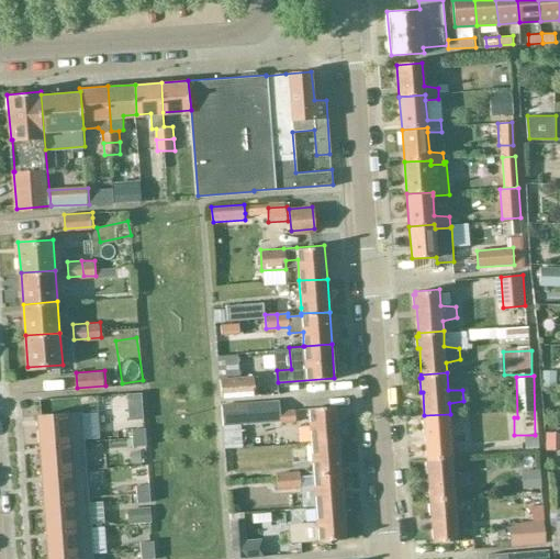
[(255,394),(255,393),(254,377),(220,379),(221,397),(255,394)]
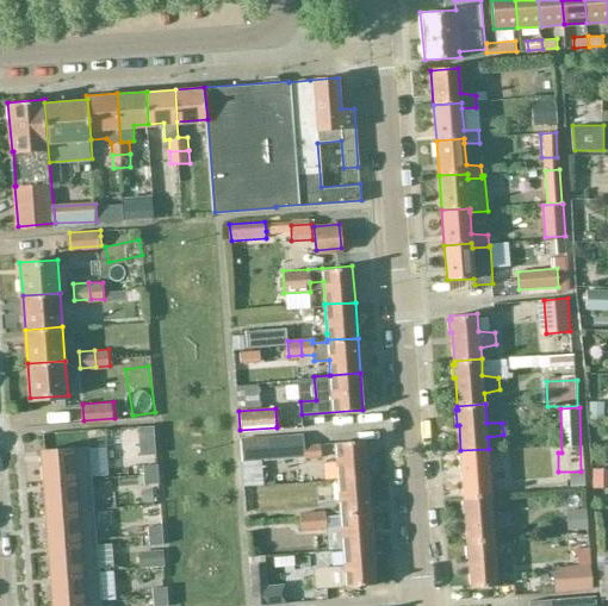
[(272,450),(287,449),(299,449),(298,433),(272,435),(272,450)]
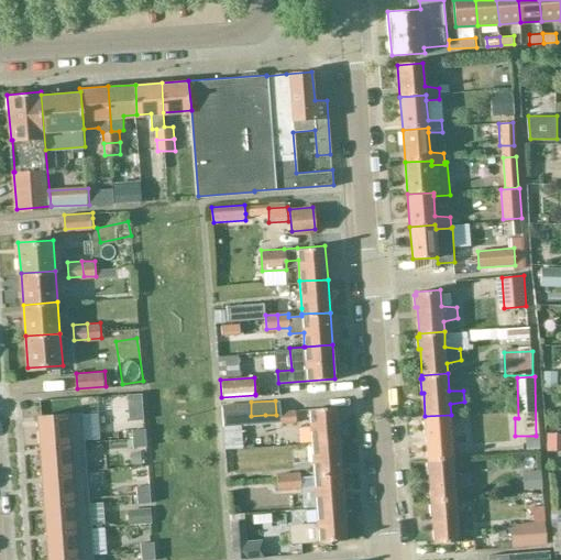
[(224,425),(250,423),(250,402),(222,404),(224,425)]
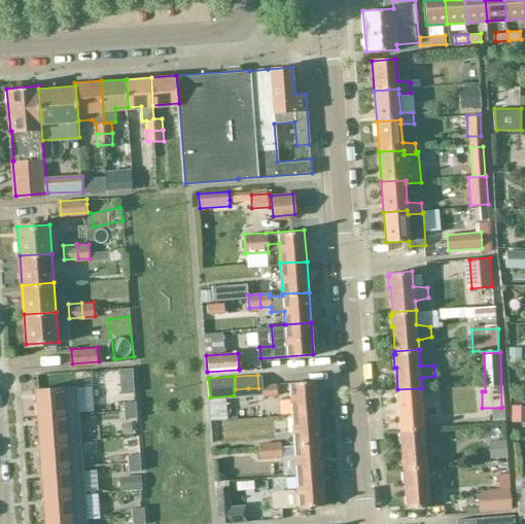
[(291,413),(318,411),(316,379),(289,381),(291,413)]
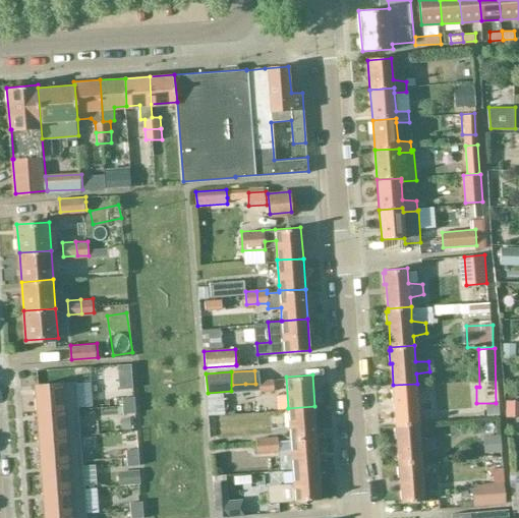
[(275,389),(274,379),(274,378),(260,379),(261,390),(275,389)]
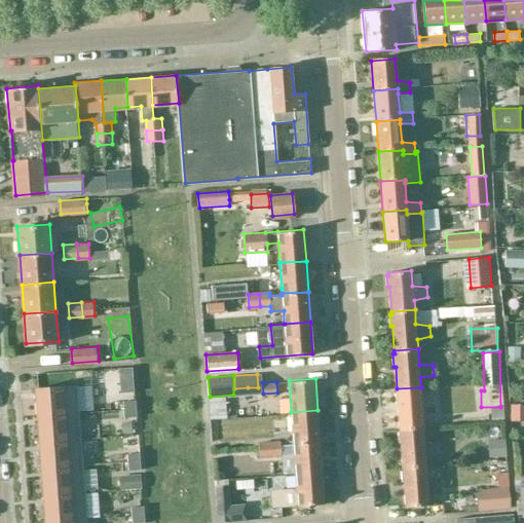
[(80,412),(78,384),(35,388),(37,416),(80,412)]
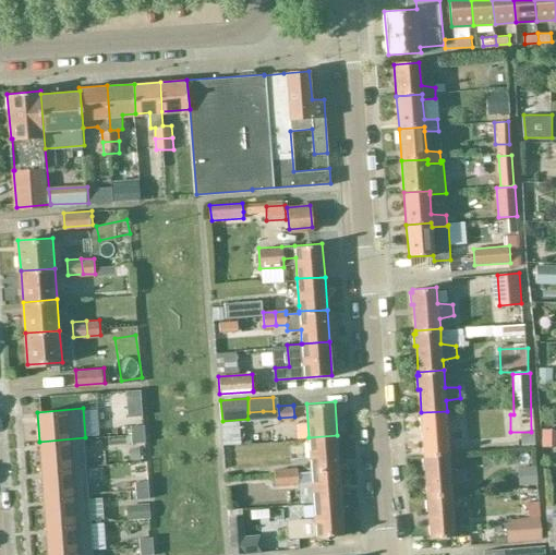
[(424,454),(450,451),(449,442),(463,441),(462,429),(448,425),(447,411),(421,412),(421,415),(420,415),(421,429),(422,427),(424,454)]
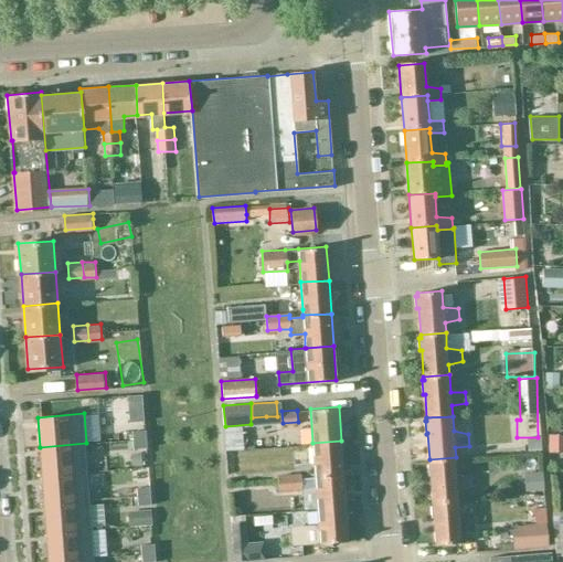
[(147,438),(147,430),(134,431),(134,439),(147,438)]
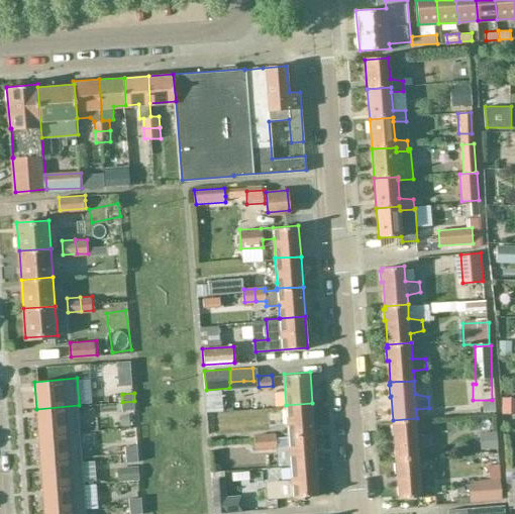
[(135,409),(134,401),(122,402),(123,410),(135,409)]
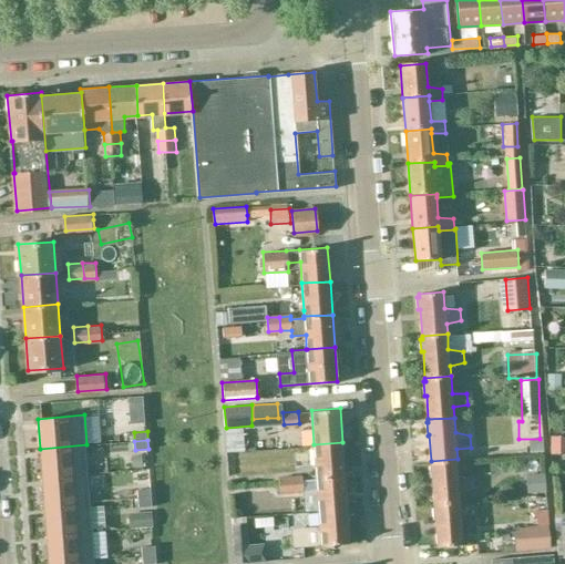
[(564,441),(550,441),(548,460),(564,459),(564,441)]
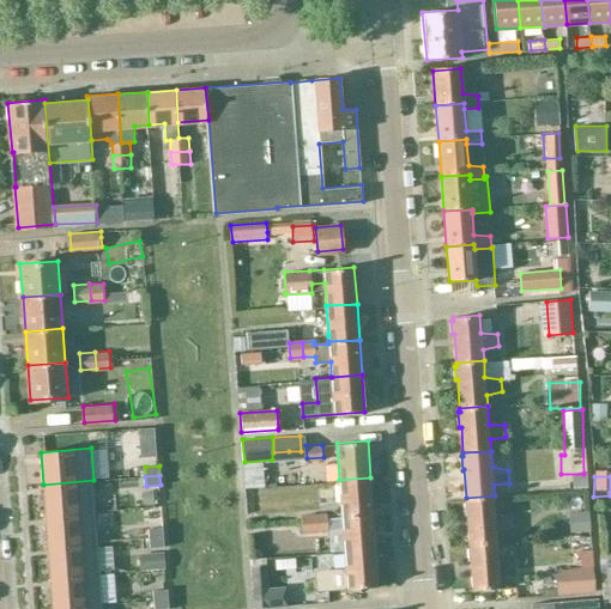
[(343,515),(373,513),(370,477),(339,480),(343,515)]
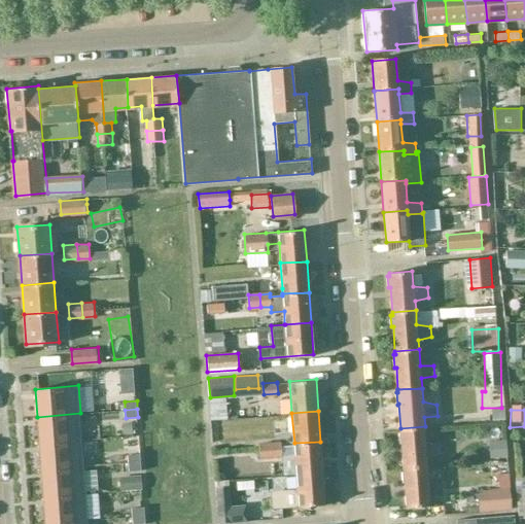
[(82,440),(80,413),(37,417),(39,443),(82,440)]
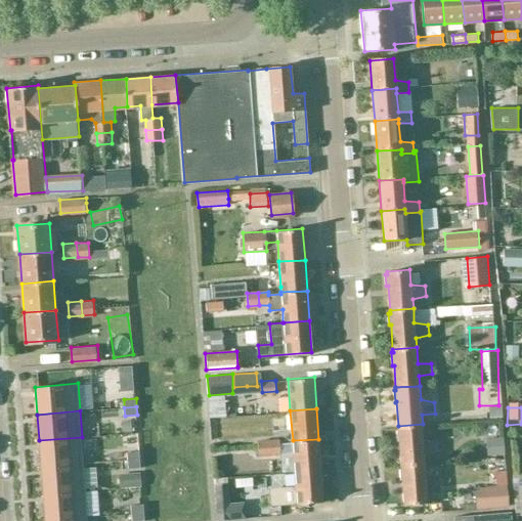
[(401,465),(426,464),(425,453),(438,451),(437,440),(424,438),(423,424),(398,426),(398,429),(397,429),(398,440),(400,440),(401,465)]
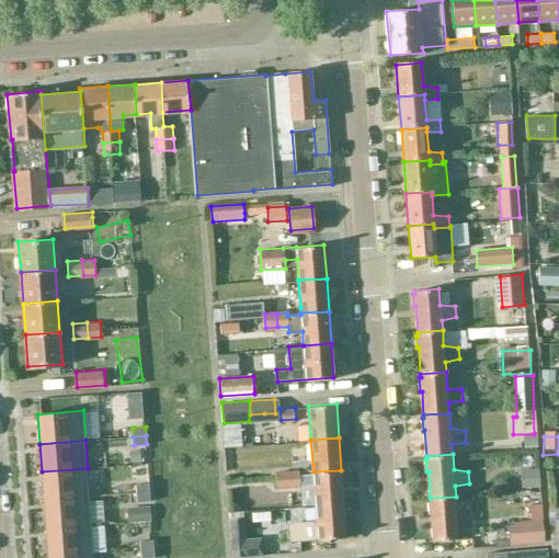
[(90,497),(88,468),(42,471),(44,500),(90,497)]
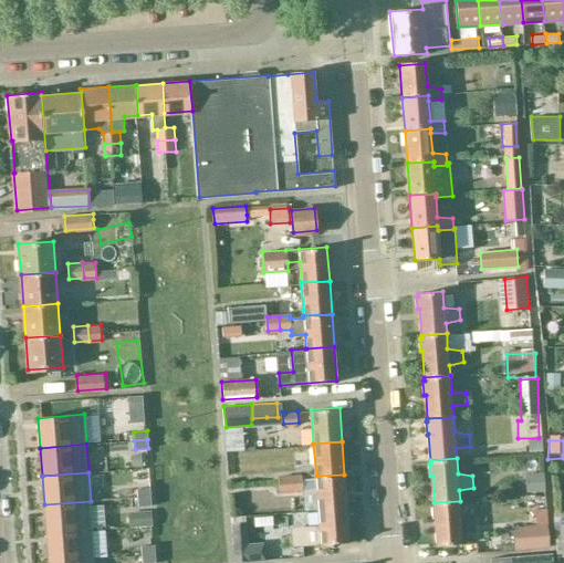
[(293,490),(304,489),(303,472),(292,473),(293,490)]
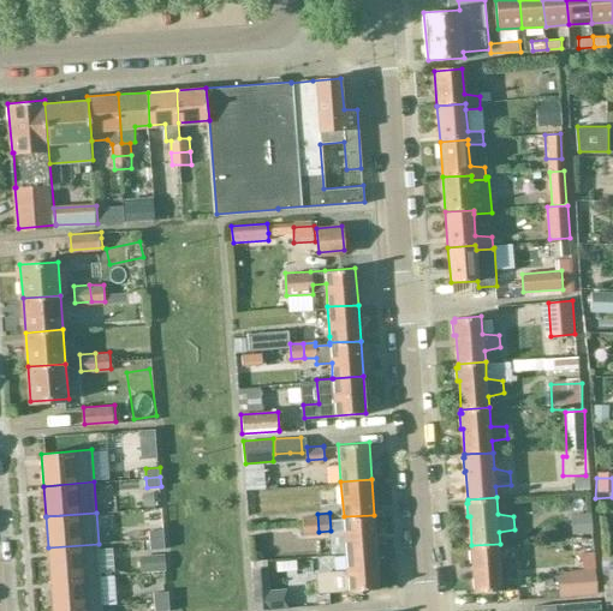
[(317,514),(304,515),(304,533),(319,532),(317,514)]
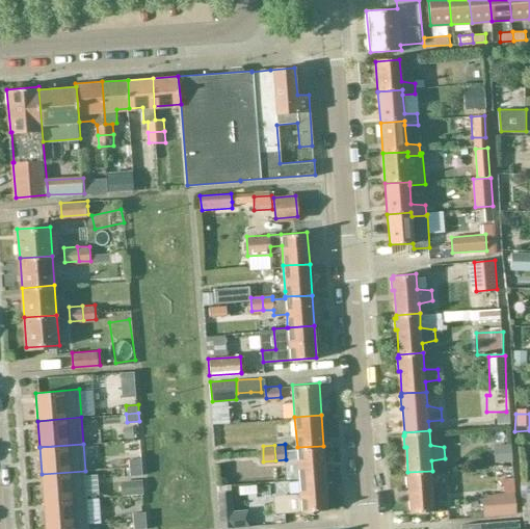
[(299,478),(325,477),(323,446),(297,447),(299,478)]
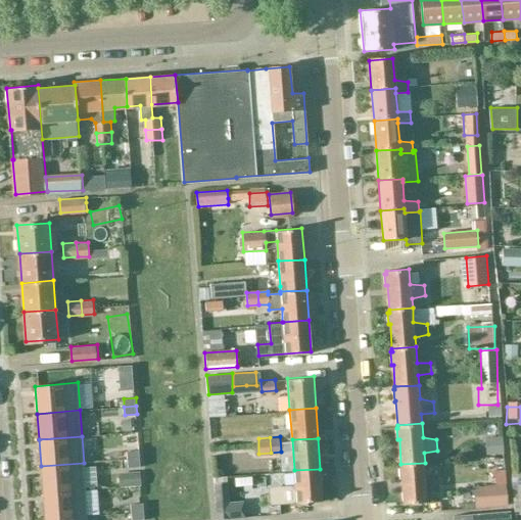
[(485,459),(502,460),(503,442),(486,442),(485,459)]
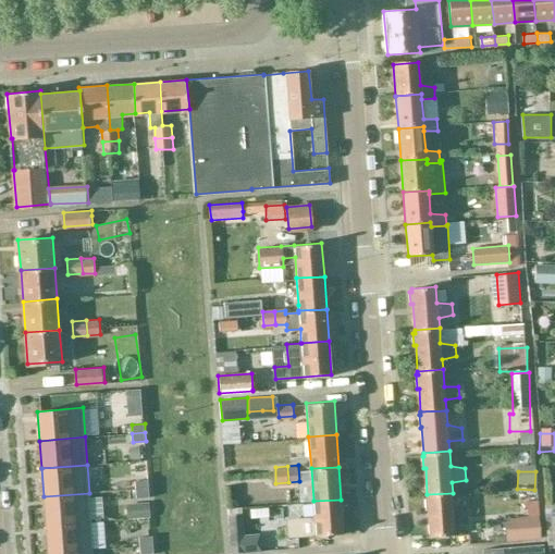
[(149,488),(149,479),(135,480),(136,489),(149,488)]
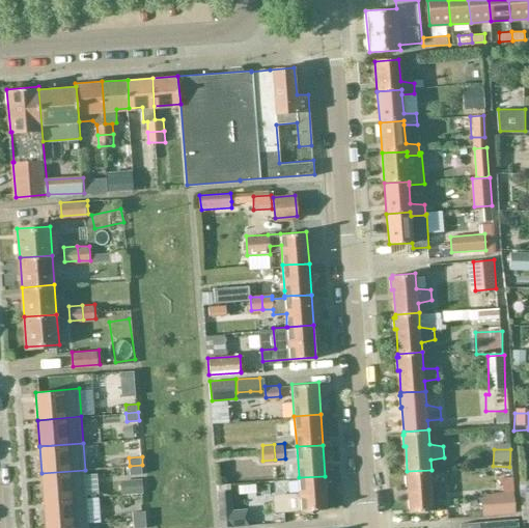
[(143,473),(142,465),(130,466),(131,474),(143,473)]
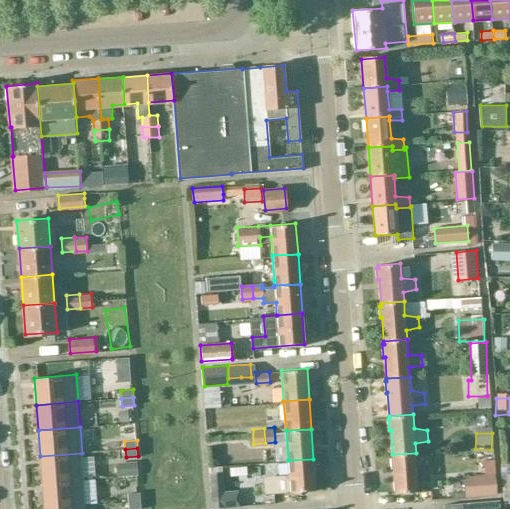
[(84,478),(82,453),(40,456),(42,481),(84,478)]
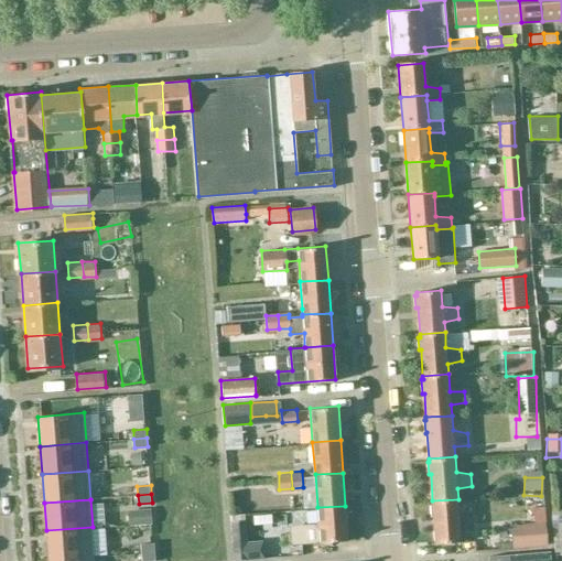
[(435,543),(462,542),(461,531),(475,527),(474,516),(460,515),(458,499),(432,500),(432,504),(431,504),(432,516),(434,515),(435,543)]
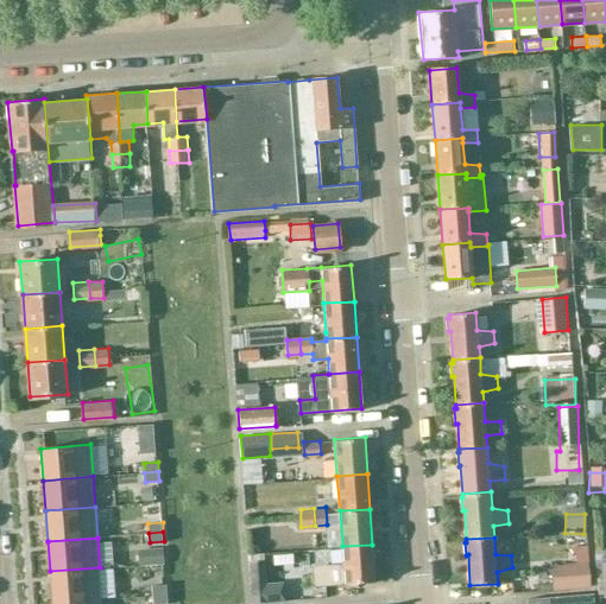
[(313,572),(314,585),(330,584),(345,584),(376,582),(372,545),(342,546),(343,564),(326,565),(326,571),(313,572)]
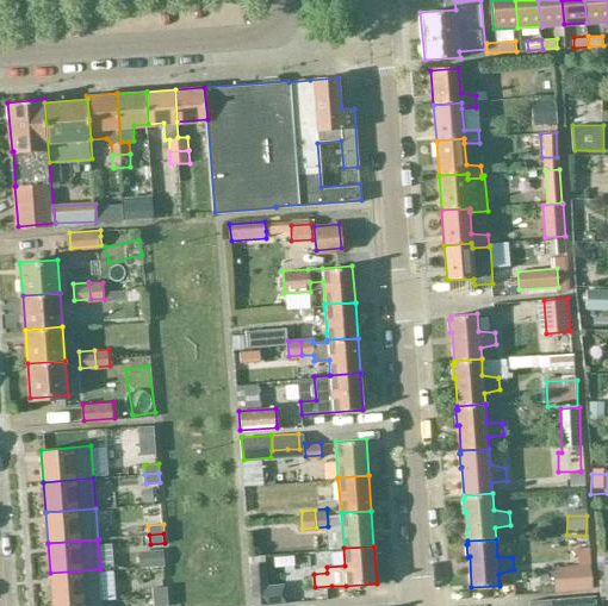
[(591,563),(552,567),(554,591),(593,588),(591,563)]
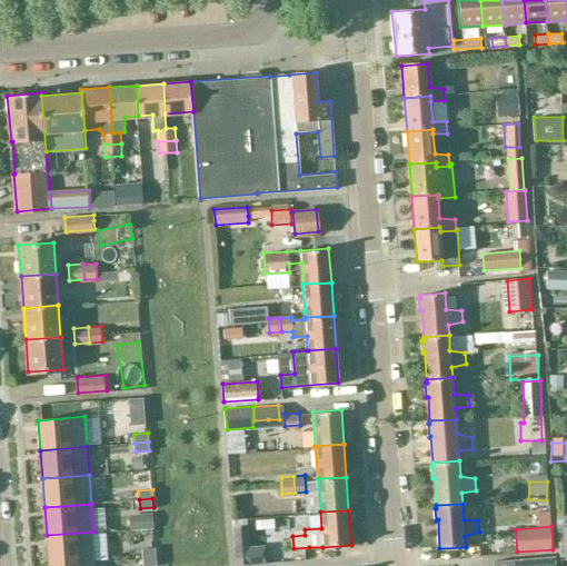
[(95,560),(93,532),(47,535),(49,564),(95,560)]
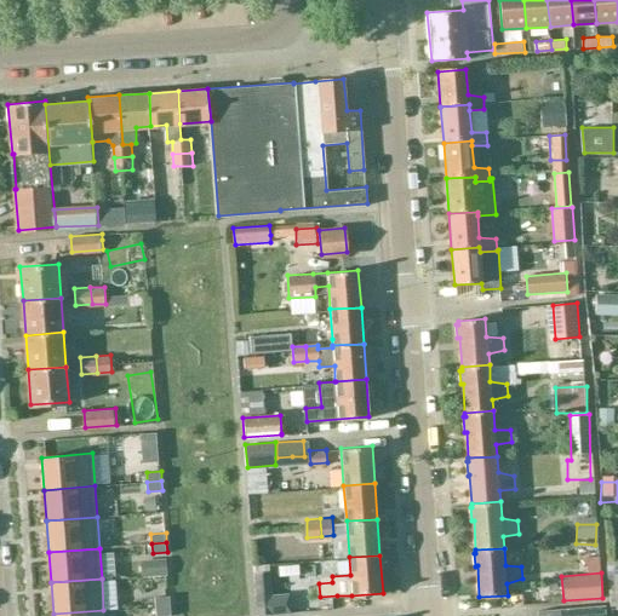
[(264,596),(265,610),(295,608),(293,593),(264,596)]
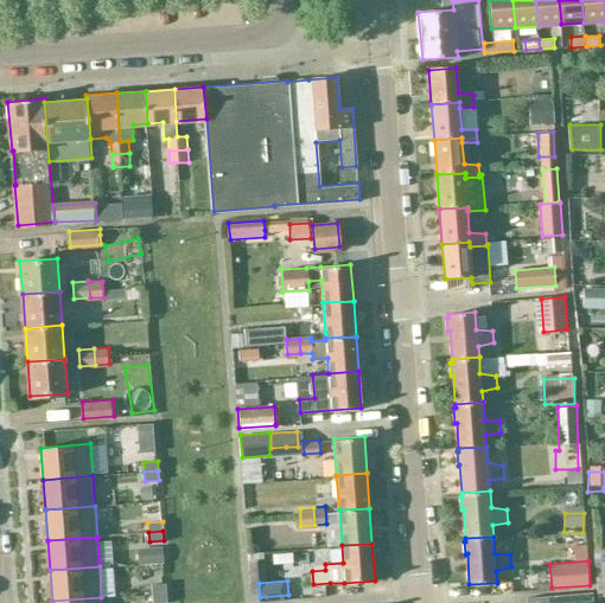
[(167,592),(166,583),(152,584),(153,594),(167,592)]
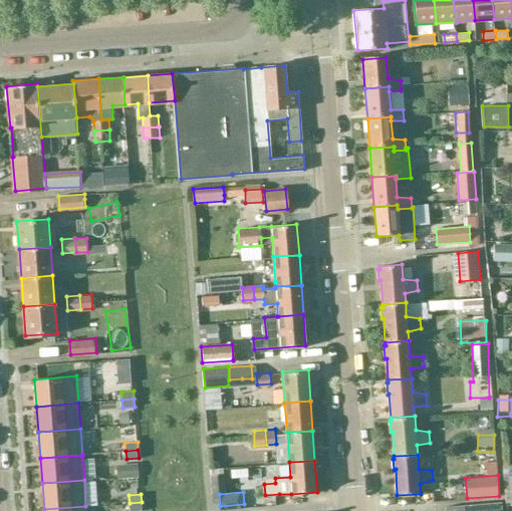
[(143,510),(142,502),(130,503),(131,510),(143,510)]
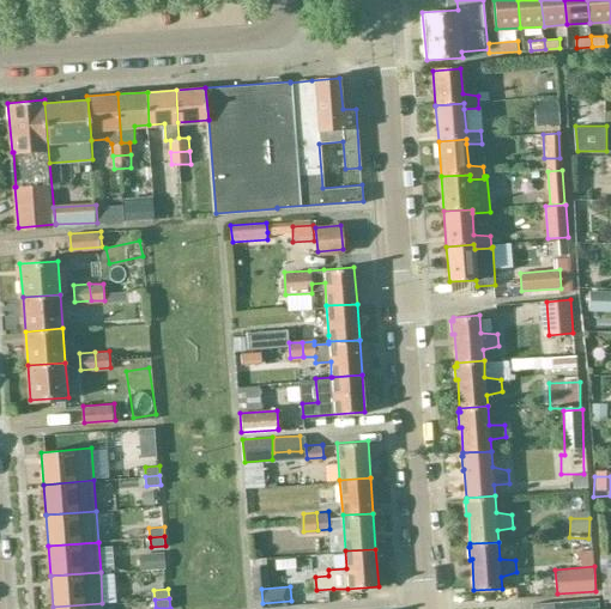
[(562,601),(532,603),(532,608),(599,608),(599,598),(562,601)]
